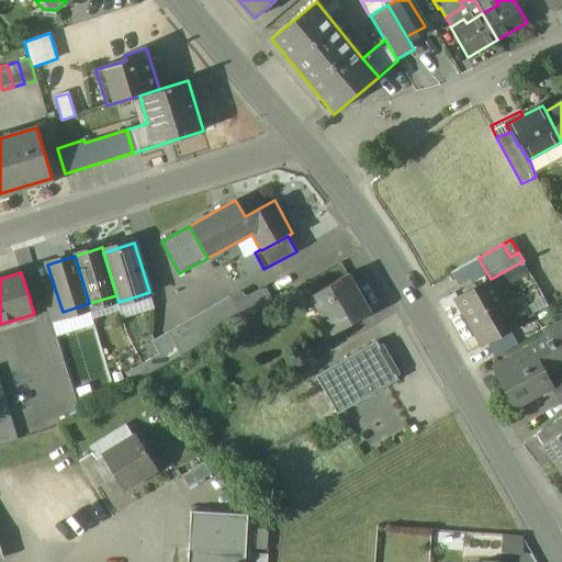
[(348,274),(311,295),(333,334),(370,313),(348,274)]
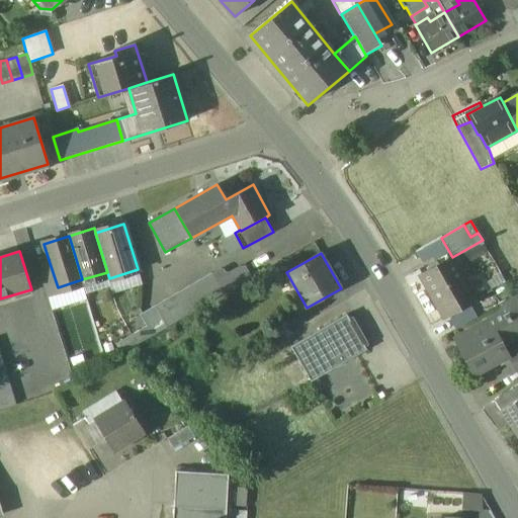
[(452,257),(420,275),(444,319),(476,300),(452,257)]
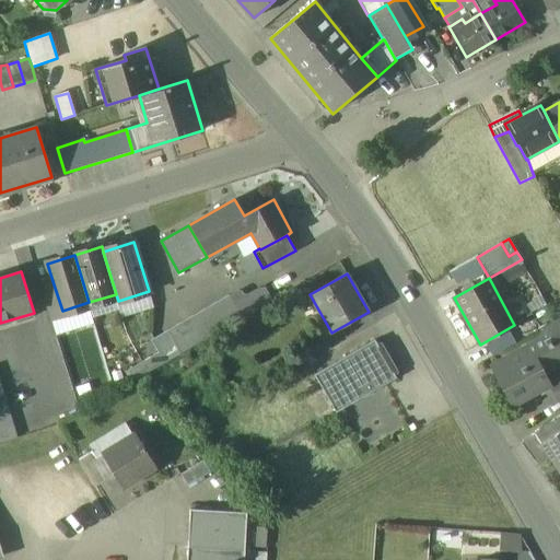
[(54,284),(41,288),(50,321),(65,316),(62,311),(54,284)]
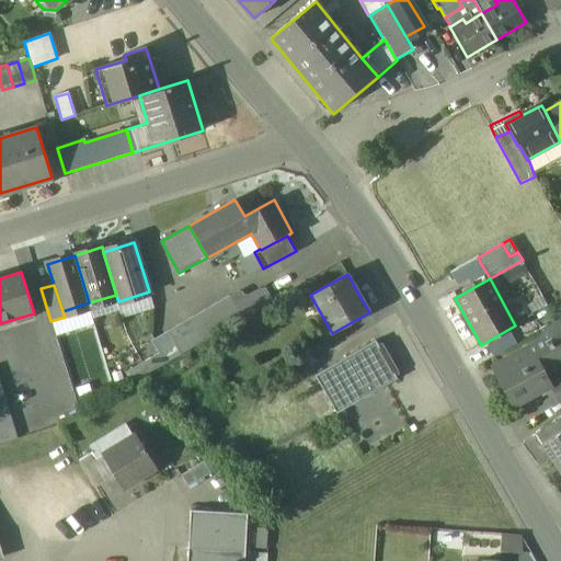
[(230,295),(168,331),(181,354),(243,318),(230,295)]
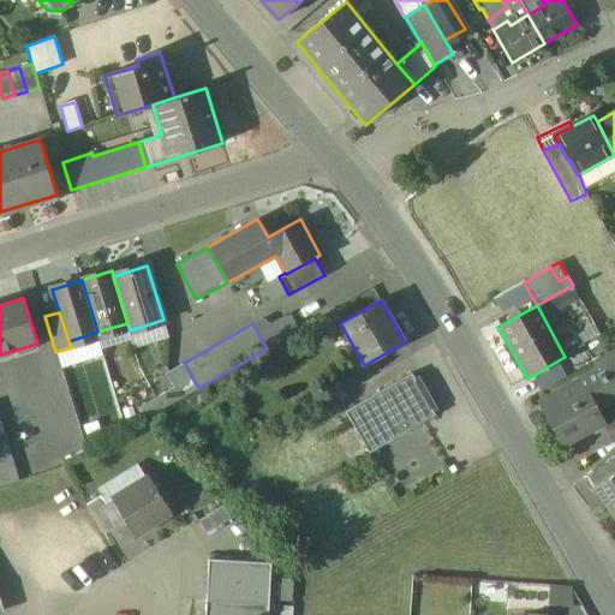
[(597,370),(553,393),(556,399),(544,405),(562,442),(601,422),(592,406),(614,394),(614,362),(597,371),(597,370)]
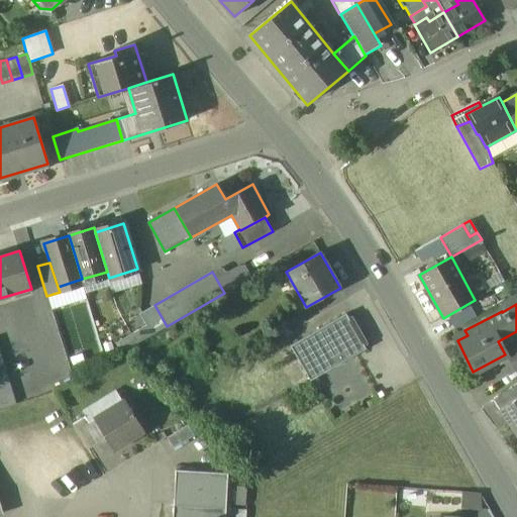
[(154,305),(139,313),(151,335),(167,326),(154,305)]
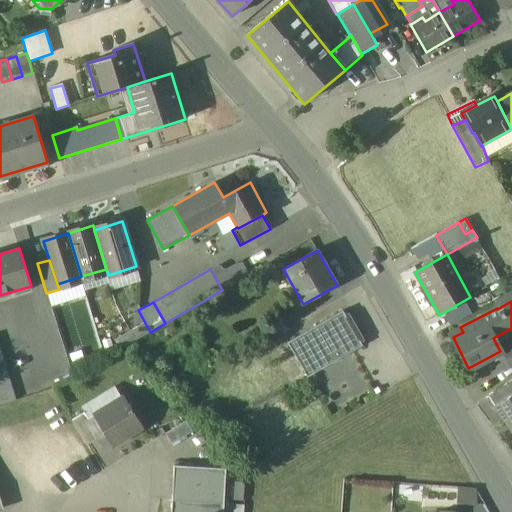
[(342,311),(287,343),(307,378),(363,346),(363,344),(364,340),(357,328),(352,328),(348,321),(351,316),(349,313),(343,313),(342,311)]
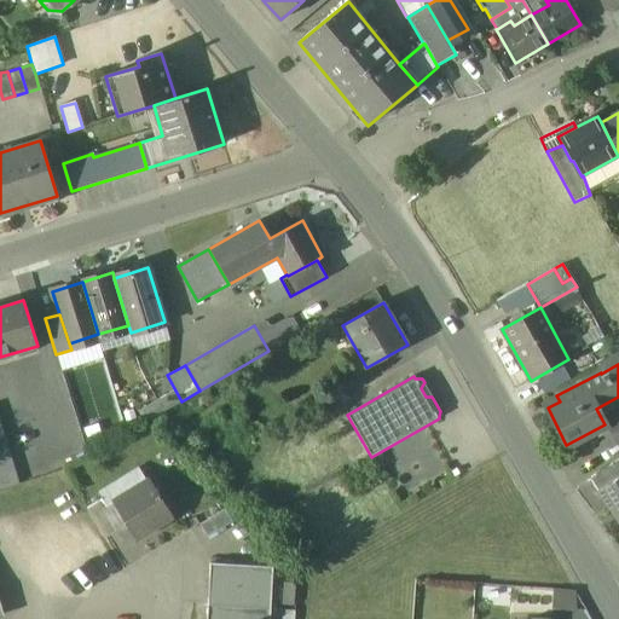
[(341,381),(314,397),(323,410),(348,395),(341,381)]
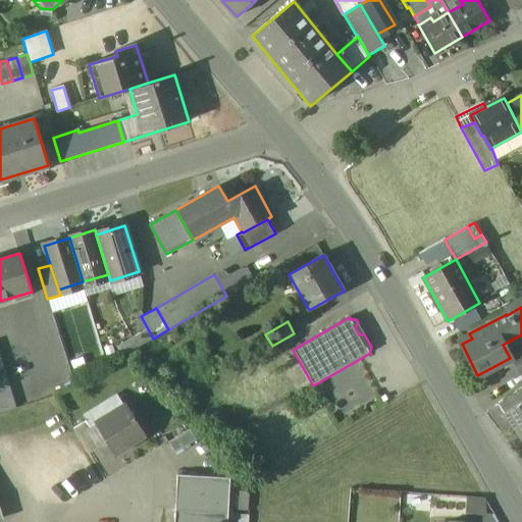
[(138,345),(126,324),(117,329),(124,344),(127,350),(138,345)]
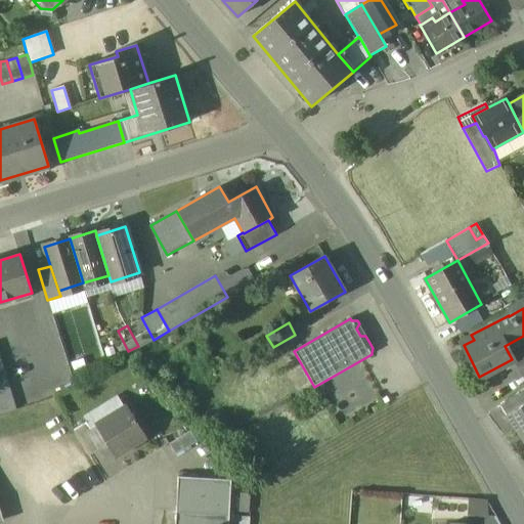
[(118,331),(104,338),(112,351),(125,345),(118,331)]
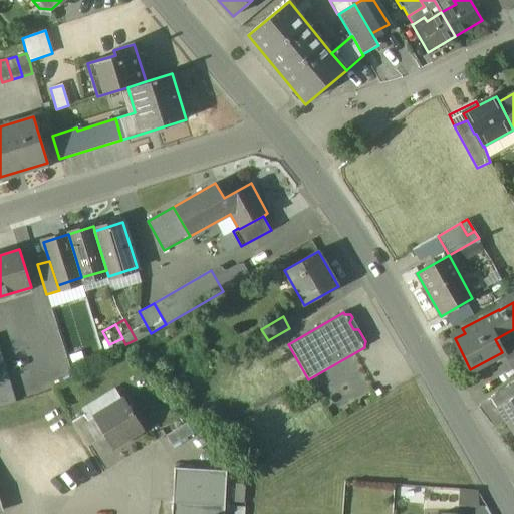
[(0,351),(0,406),(15,402),(0,351)]
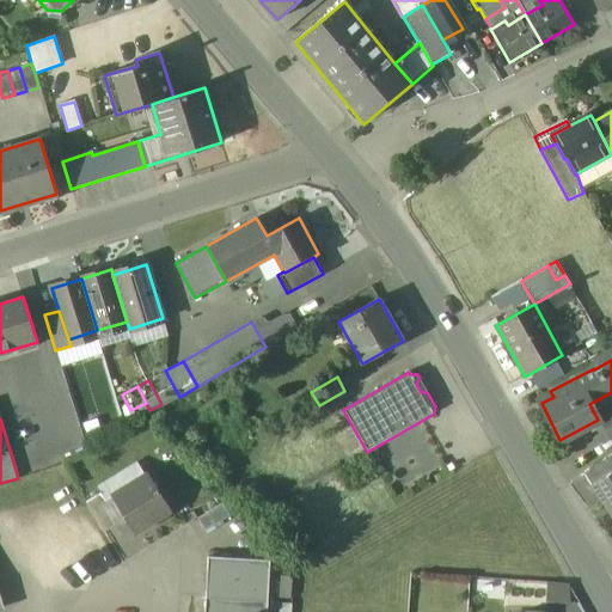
[(611,453),(583,472),(592,487),(611,472),(611,453)]
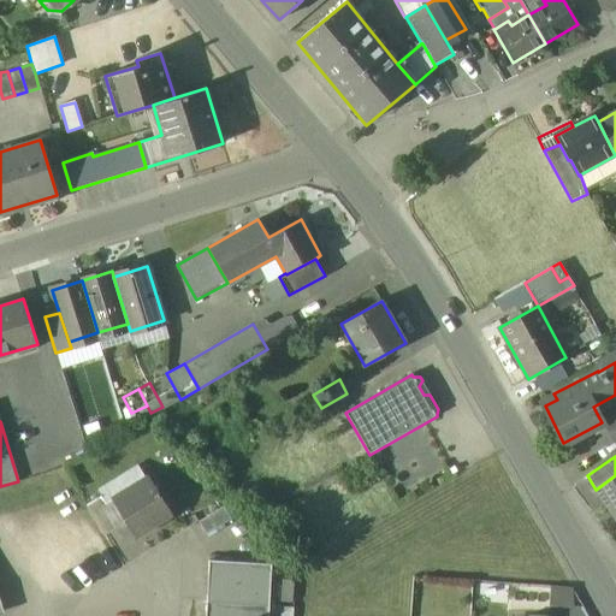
[(615,475),(596,490),(615,521),(615,475)]
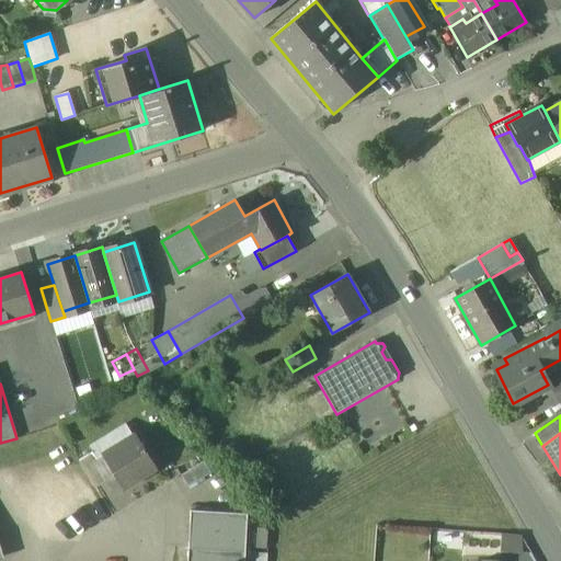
[(96,459),(106,476),(113,472),(123,490),(157,469),(137,435),(96,459)]
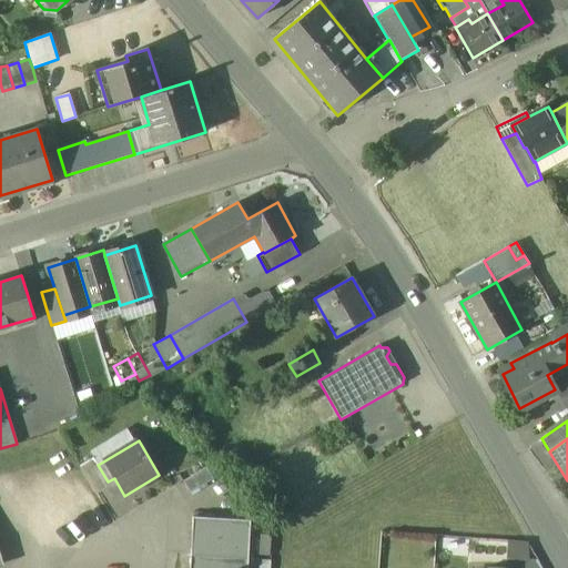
[(98,465),(93,457),(80,466),(95,490),(108,482),(98,465)]
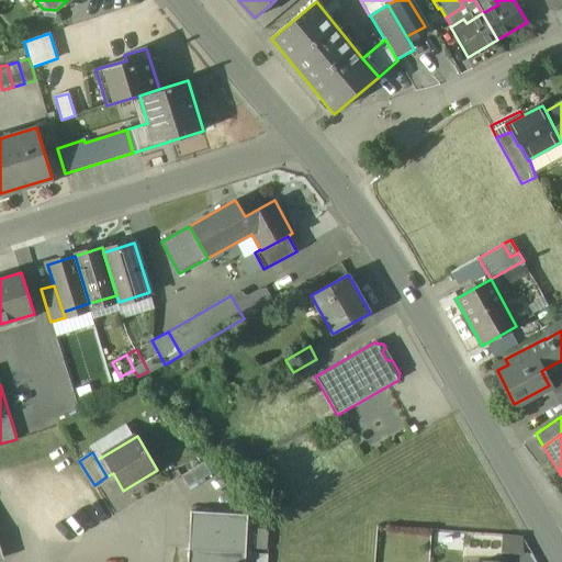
[(205,463),(183,476),(190,487),(212,474),(205,463)]
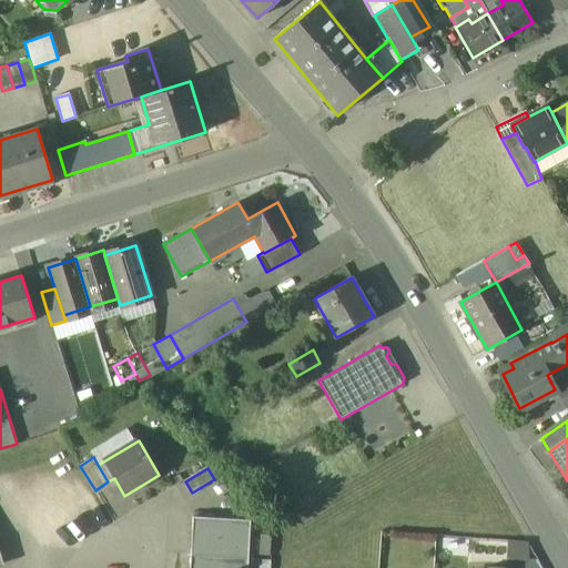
[(251,519),(194,516),(192,556),(249,559),(251,519)]
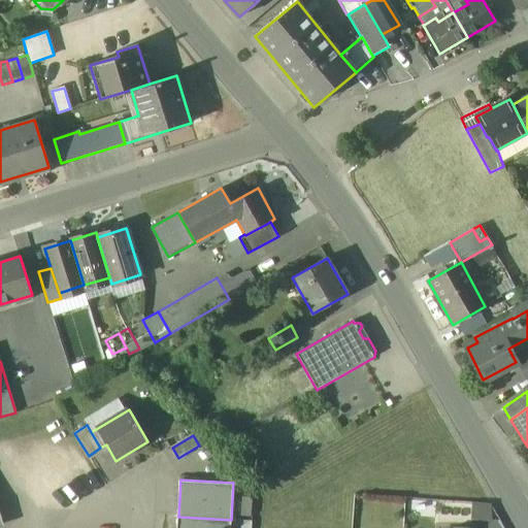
[(230,527),(231,520),(178,517),(176,527),(230,527)]
